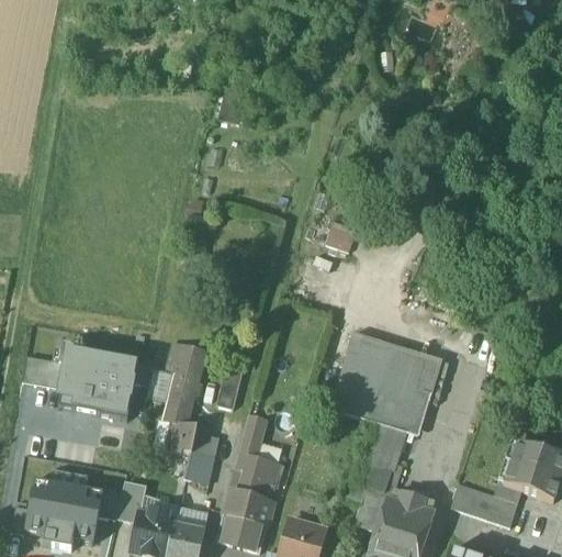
[(220,118),(244,118),(244,95),(220,95),(220,118)]
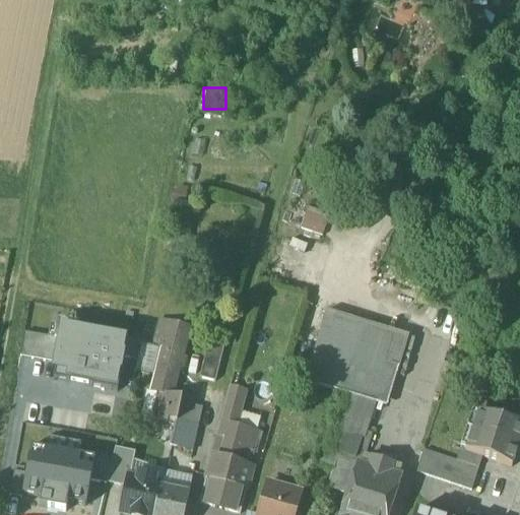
[(307,203),(302,224),(324,230),(329,209),(307,203)]
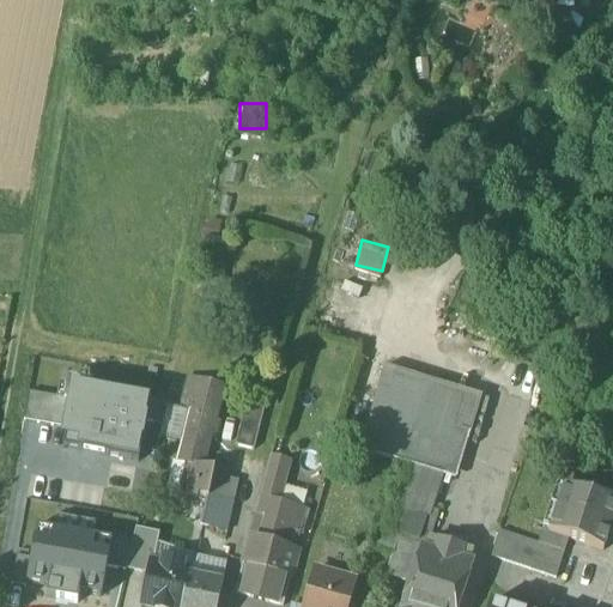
[(481,392),(386,363),(360,445),(441,469),(443,471),(456,424),(471,429),(481,392)]
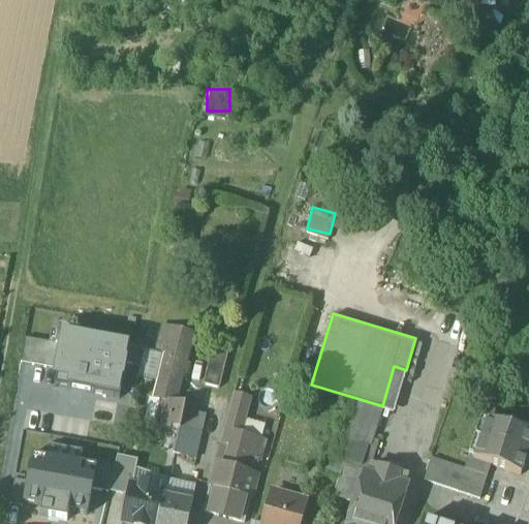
[(192,329),(162,321),(155,350),(154,350),(164,353),(159,372),(158,371),(158,373),(157,373),(156,376),(151,395),(159,397),(153,420),(180,425),(180,424),(183,407),(185,401),(174,399),(192,329)]
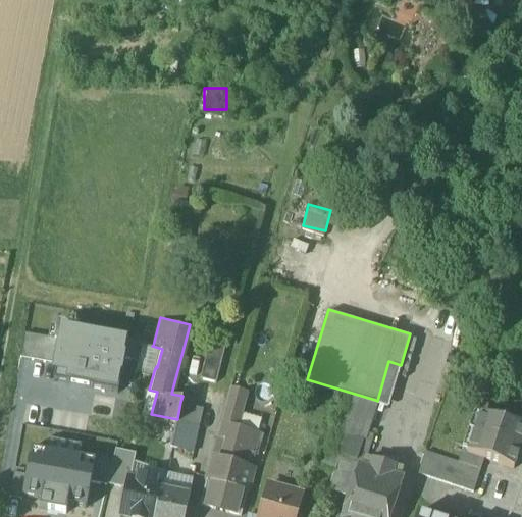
[(112,333),(63,324),(54,372),(90,379),(89,384),(117,390),(126,343),(111,340),(112,333)]
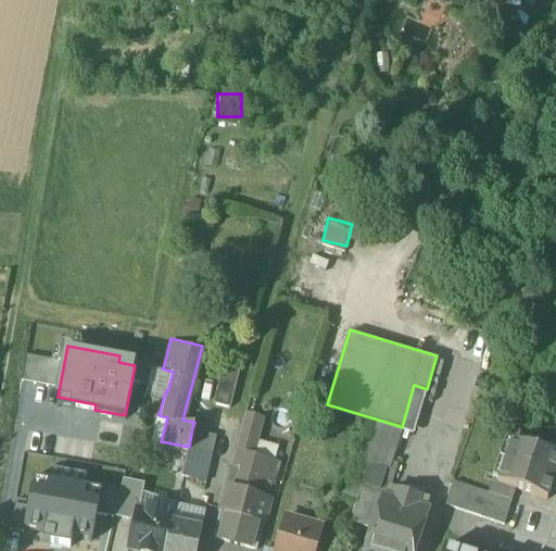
[(25,352),(23,376),(58,379),(60,354),(25,352)]
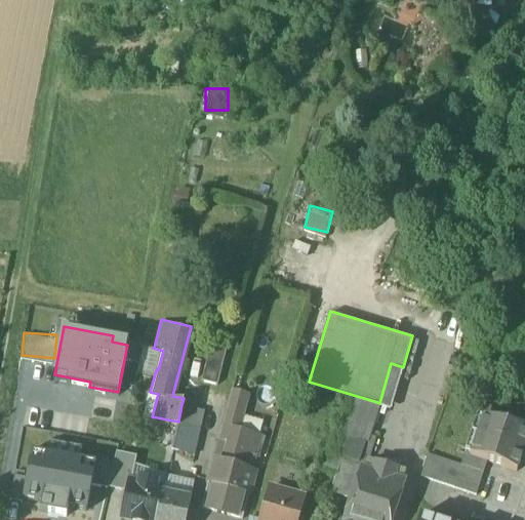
[(227,343),(211,338),(201,377),(217,382),(227,343)]
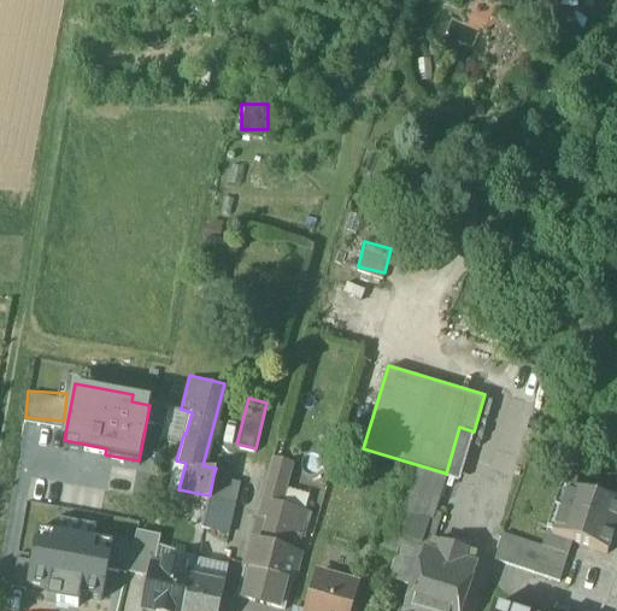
[(181,409),(166,405),(159,434),(182,439),(183,435),(184,435),(184,433),(186,434),(192,412),(180,409),(181,409)]
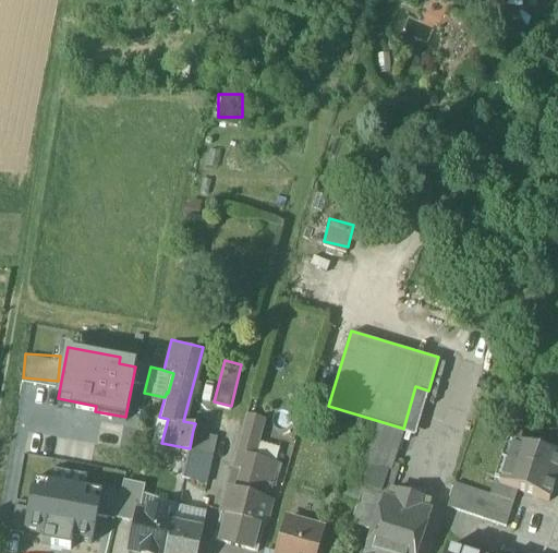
[(264,417),(247,411),(233,463),(245,465),(247,455),(253,456),(264,417)]
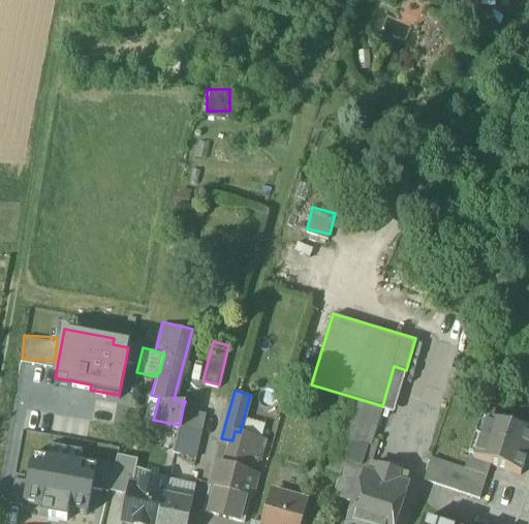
[(350,396),(325,473),(338,476),(333,492),(354,499),(365,468),(369,469),(372,461),(370,460),(377,438),(371,436),(371,435),(372,435),(372,434),(372,433),(380,405),(350,396)]
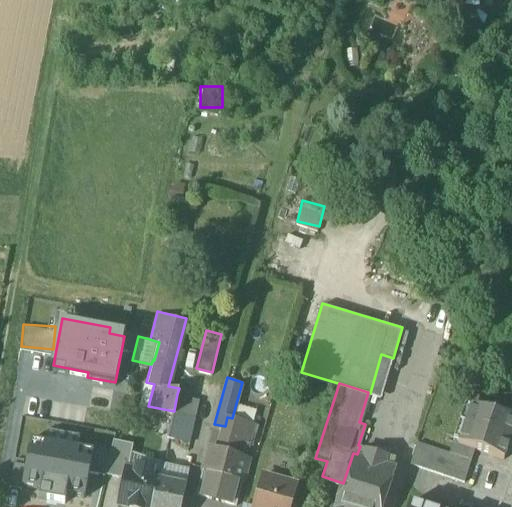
[(489,399),(466,392),(463,402),(471,405),(472,403),(486,408),(489,399)]
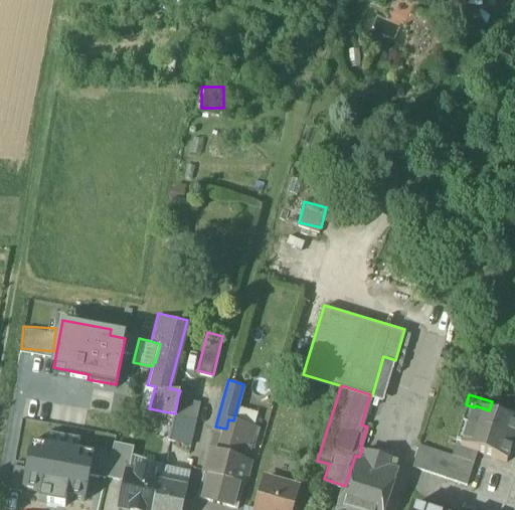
[(200,401),(178,396),(175,412),(196,415),(200,401)]
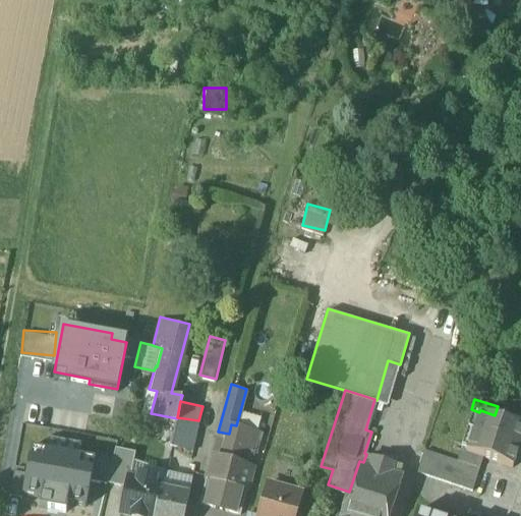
[(520,423),(495,415),(480,410),(479,412),(467,448),(467,450),(483,455),(513,465),(520,440),(520,423)]
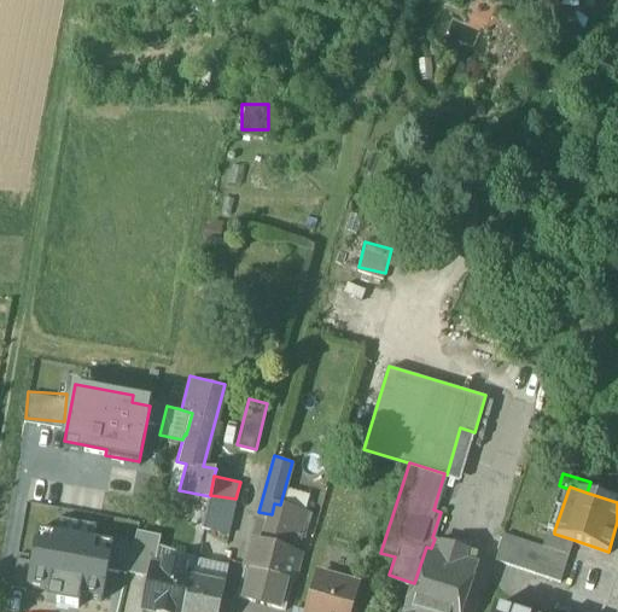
[(210,496),(204,526),(231,532),(235,499),(210,495),(210,496)]
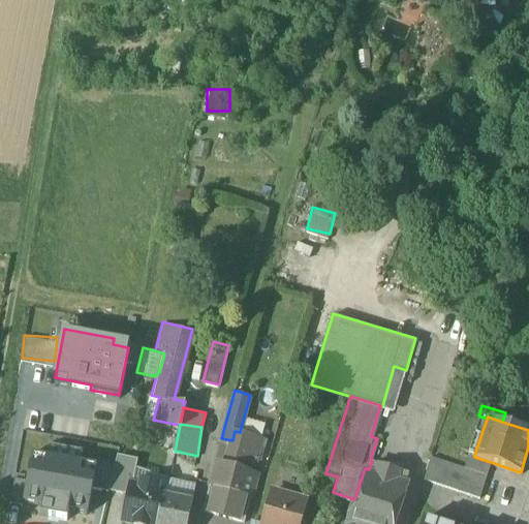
[(240,432),(235,431),(232,440),(225,465),(225,466),(251,473),(251,472),(260,437),(240,432)]
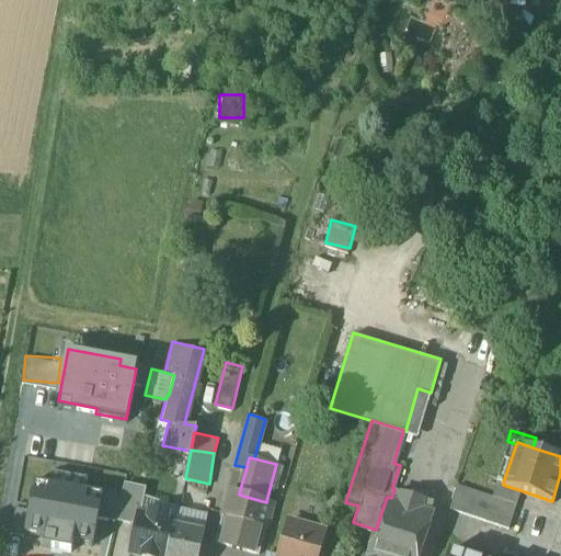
[(102,492),(33,479),(23,530),(44,534),(42,544),(70,549),(72,539),(92,543),(102,492)]
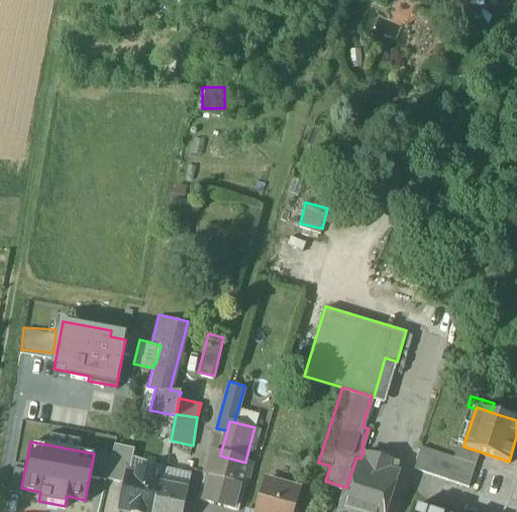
[(134,446),(114,442),(106,478),(126,482),(128,471),(129,471),(134,446)]
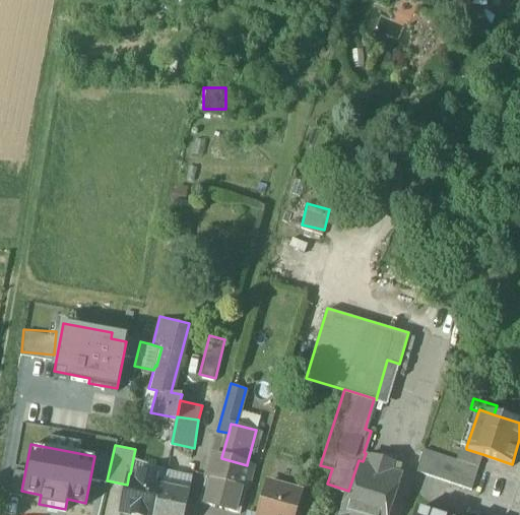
[(482,454),(466,449),(466,447),(460,445),(457,457),(479,464),(482,454)]
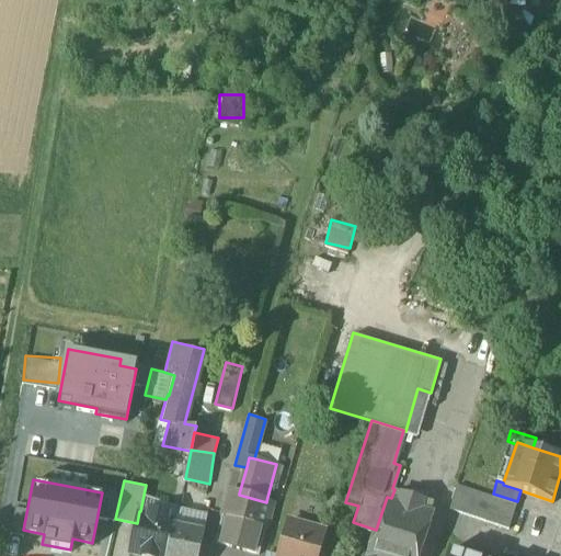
[(493,494),(457,483),(449,506),(508,525),(517,501),(493,494)]
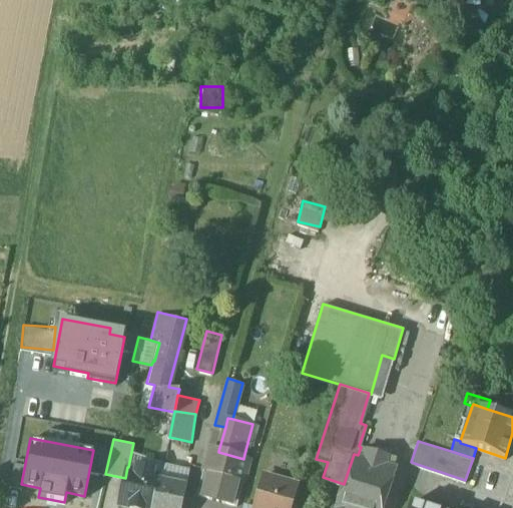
[(243,459),(218,452),(218,451),(208,448),(196,494),(235,504),(249,460),(243,458),(243,459)]
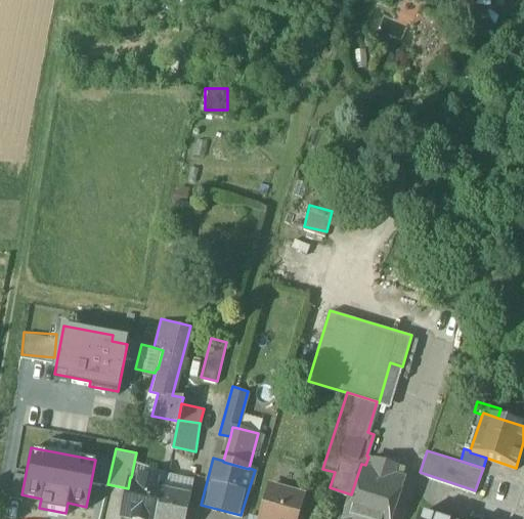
[(397,465),(374,458),(374,460),(372,467),(394,473),(396,466),(397,465)]
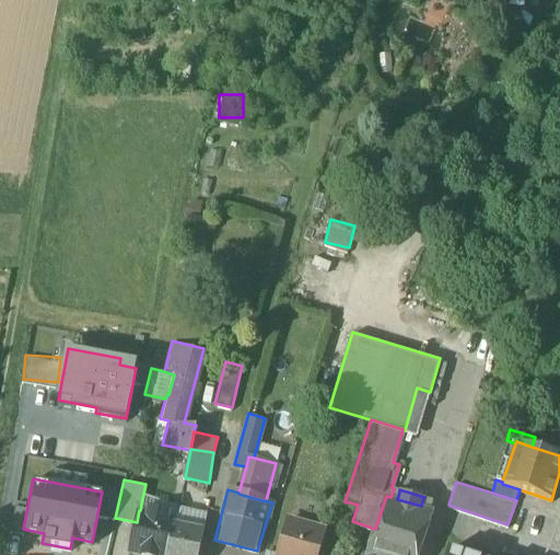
[(209,495),(195,493),(191,505),(207,508),(209,495)]
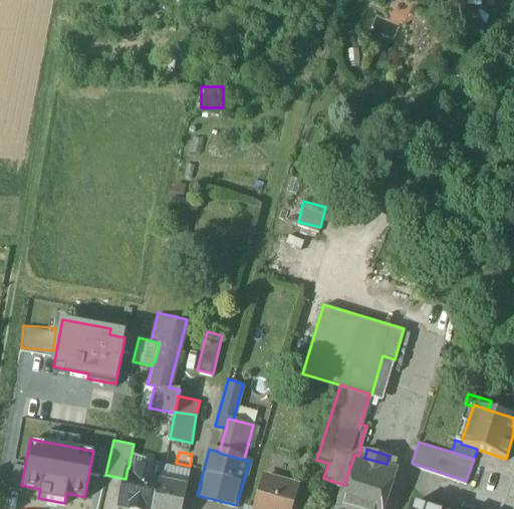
[(358,456),(354,455),(344,485),(337,507),(332,508),(380,508),(396,467),(387,464),(364,458),(358,456)]
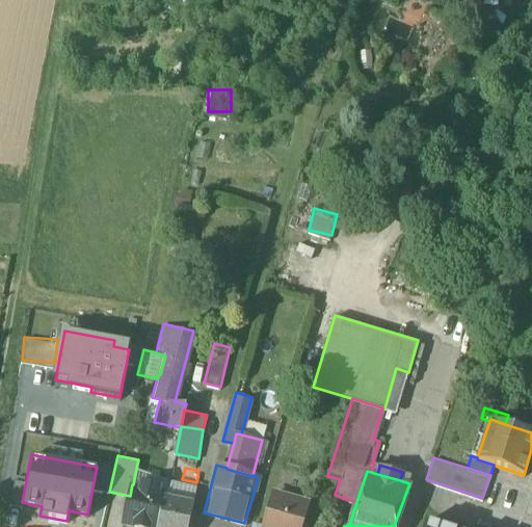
[(158,486),(141,483),(141,486),(133,484),(132,484),(130,496),(125,523),(143,526),(157,526),(164,496),(165,492),(157,490),(158,486)]
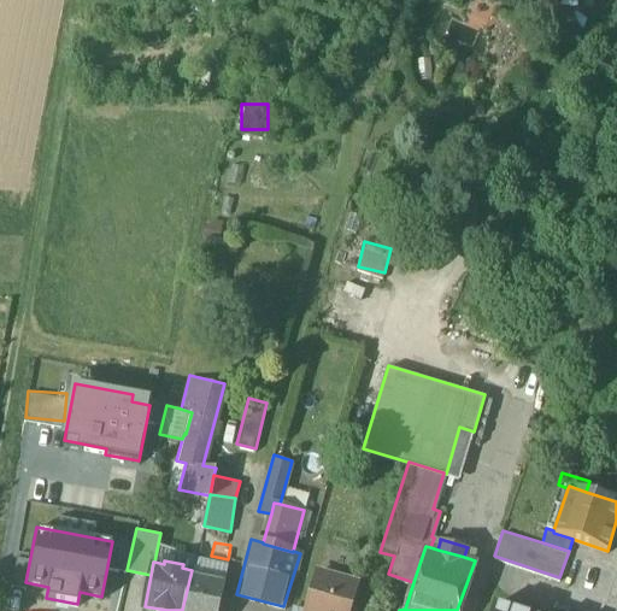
[(191,575),(182,610),(217,610),(224,582),(191,575)]
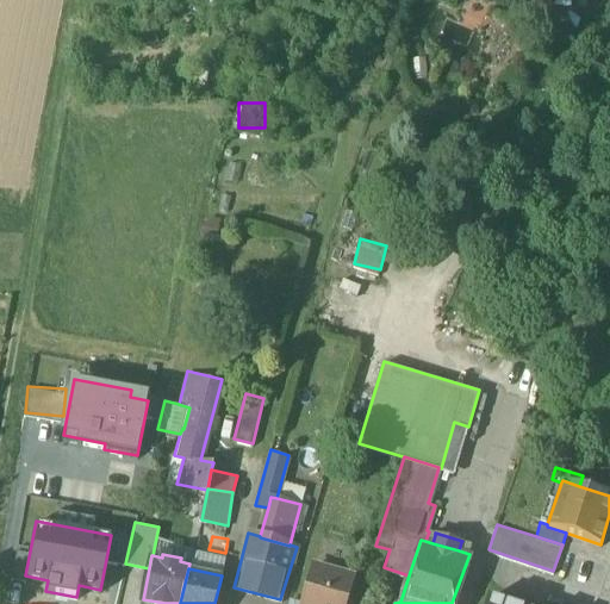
[(329,573),(312,568),(302,603),(343,603),(353,574),(331,568),(329,573)]
